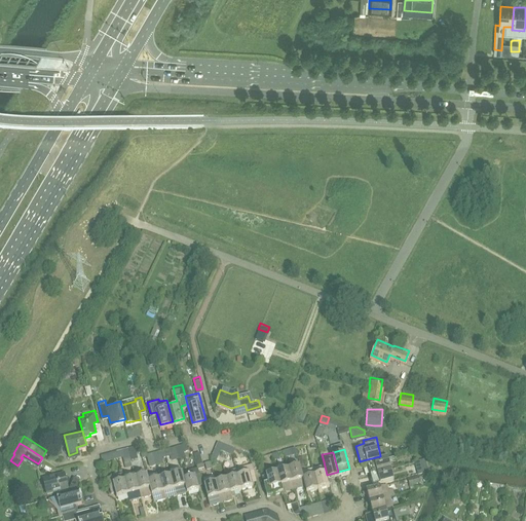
[(399,452),(391,454),(396,466),(402,463),(399,452)]
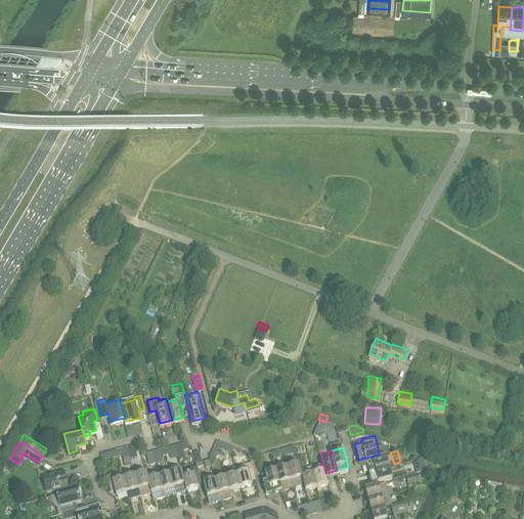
[(365,458),(368,469),(389,463),(386,452),(379,453),(379,455),(365,458)]
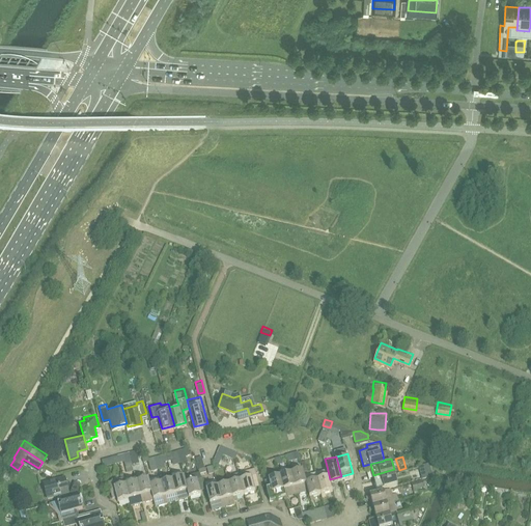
[(285,493),(297,490),(290,469),(287,470),(286,465),(278,467),(280,472),(285,493)]
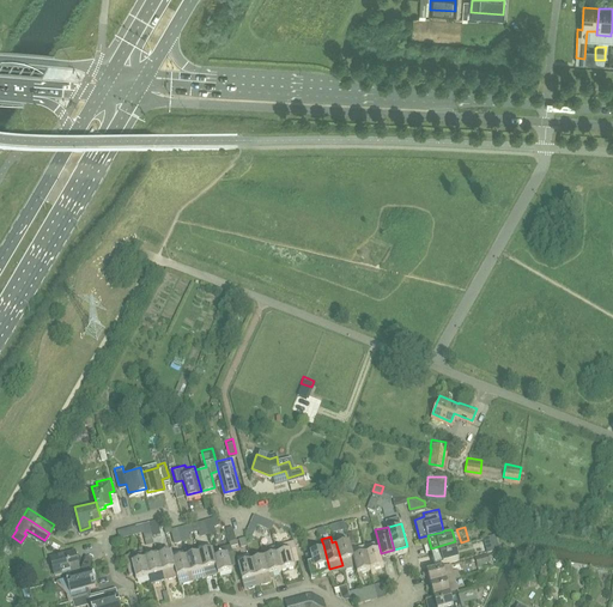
[(297,552),(293,538),(274,542),(280,566),(295,562),(292,553),(297,552)]
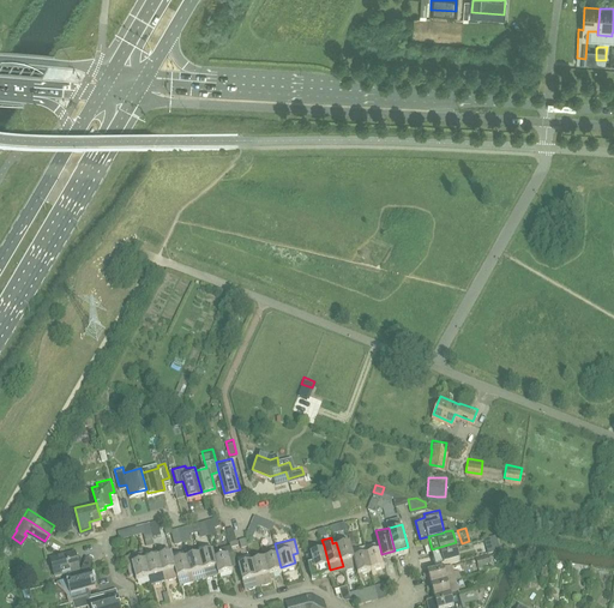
[(350,539),(349,539),(336,542),(343,566),(356,563),(351,546),(350,539)]
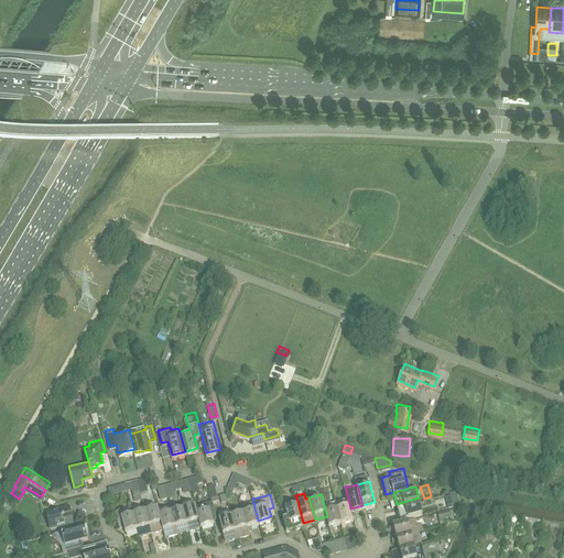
[(347,494),(335,498),(340,520),(353,516),(350,509),(347,494)]
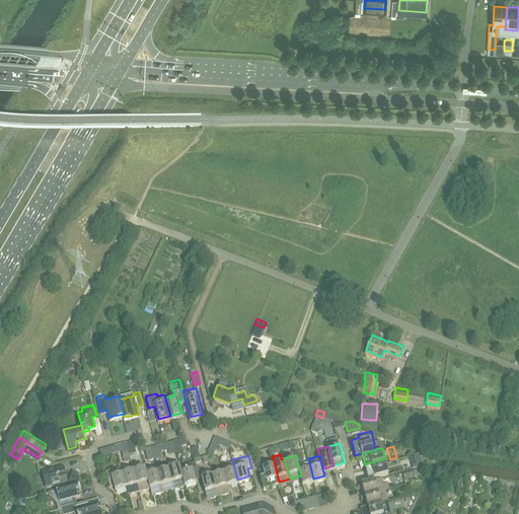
[(198,470),(196,460),(195,457),(179,462),(184,483),(196,480),(194,471),(198,470)]
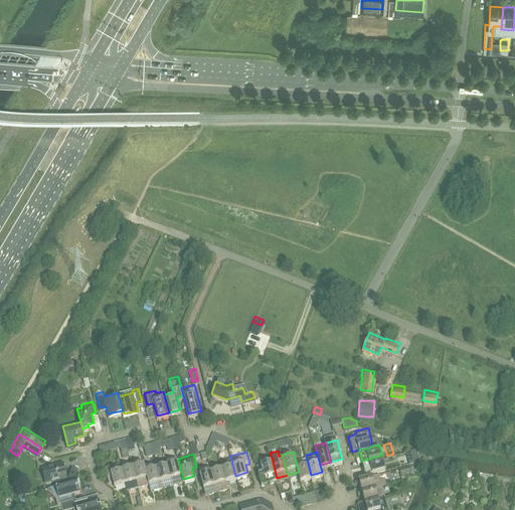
[(306,455),(295,458),(299,472),(300,478),(311,475),(306,455)]
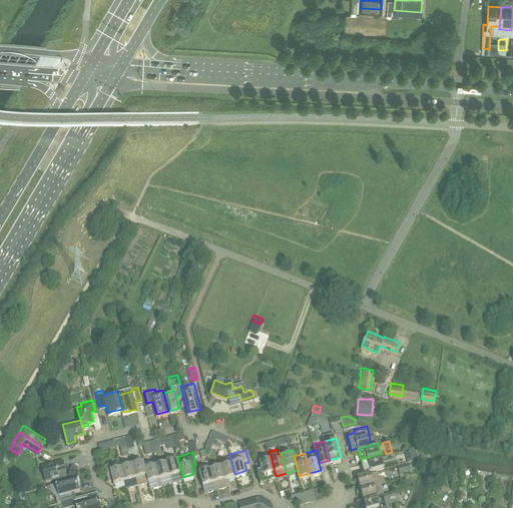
[(364,469),(384,464),(381,453),(361,459),(364,469)]
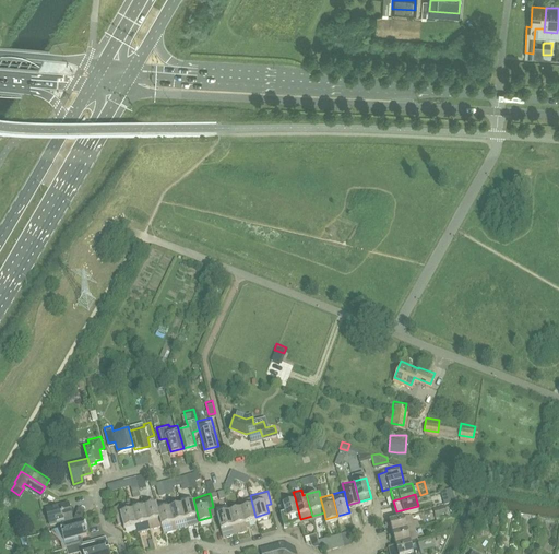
[(239,498),(241,505),(245,520),(245,519),(256,517),(250,495),(239,498)]
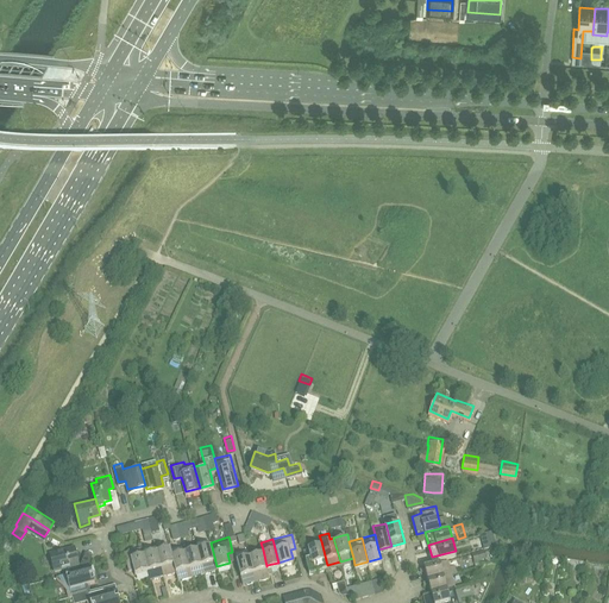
[(163,572),(157,548),(155,541),(143,545),(144,552),(148,567),(150,576),(163,572)]
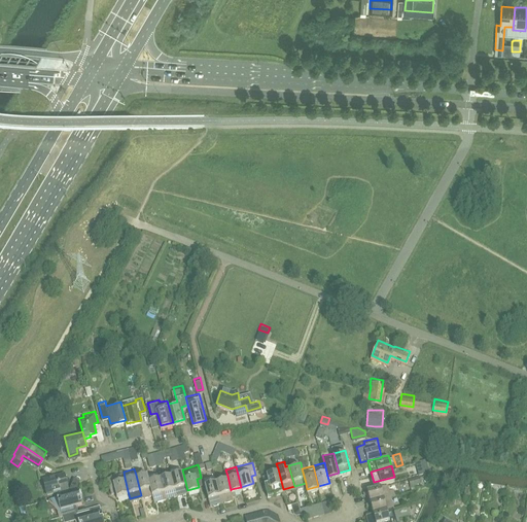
[(264,481),(268,493),(283,489),(278,468),(266,472),(269,480),(264,481)]
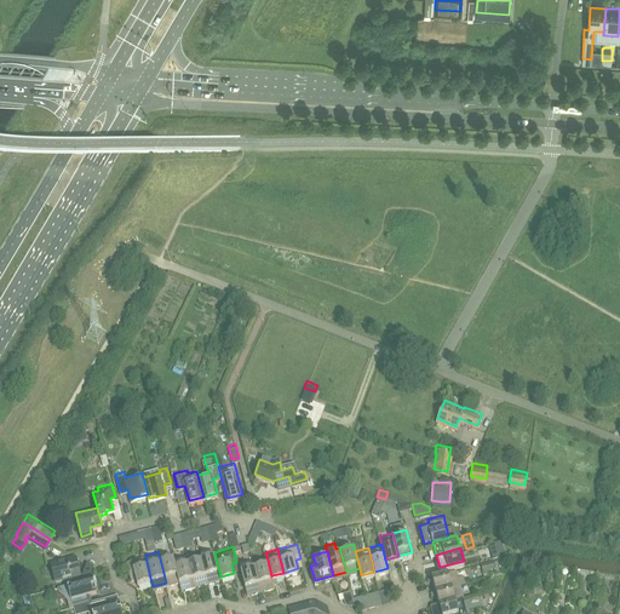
[(137,581),(150,578),(147,562),(145,555),(144,552),(126,558),(130,573),(135,572),(137,581)]
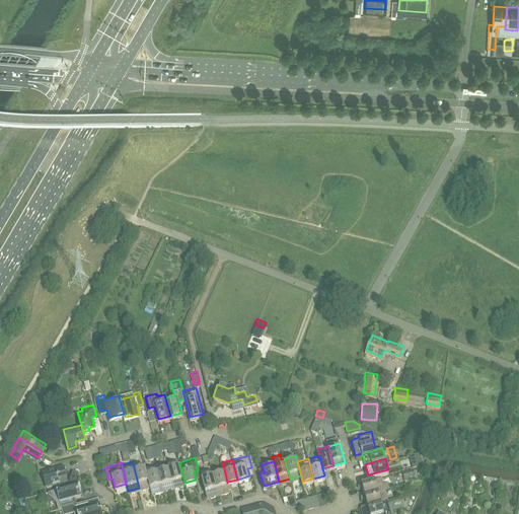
[(179,462),(168,465),(173,486),(184,483),(179,462)]
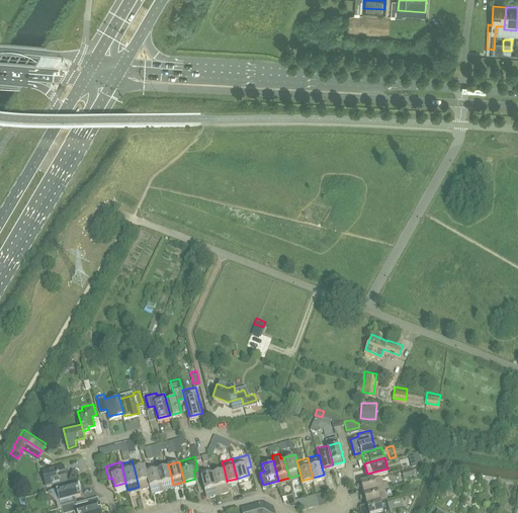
[(41,467),(47,482),(67,477),(63,462),(41,467)]
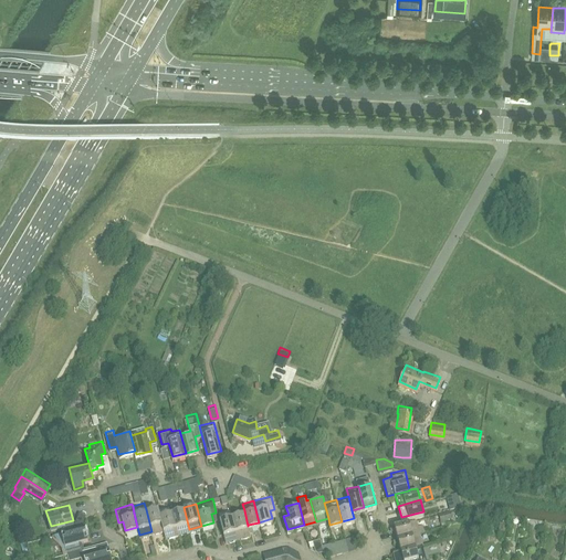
[(158,506),(146,509),(152,531),(163,528),(164,528),(159,513),(160,513),(158,506)]
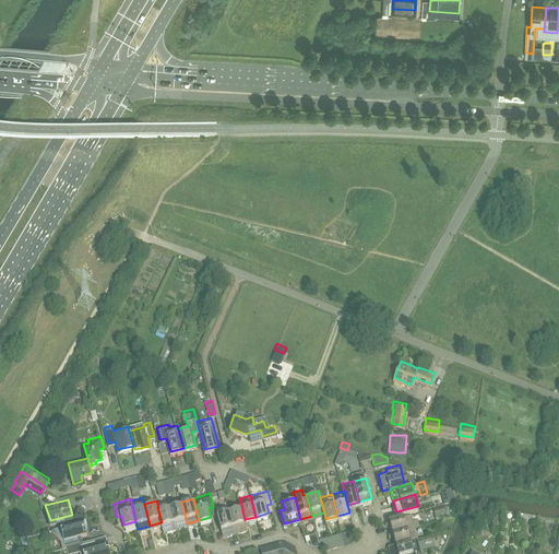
[(181,502),(169,505),(175,527),(187,523),(181,502)]
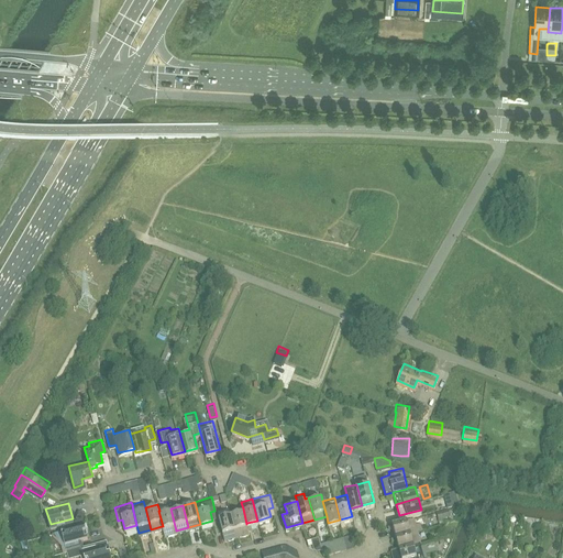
[(449,505),(442,506),(438,509),(440,515),(451,513),(449,505)]
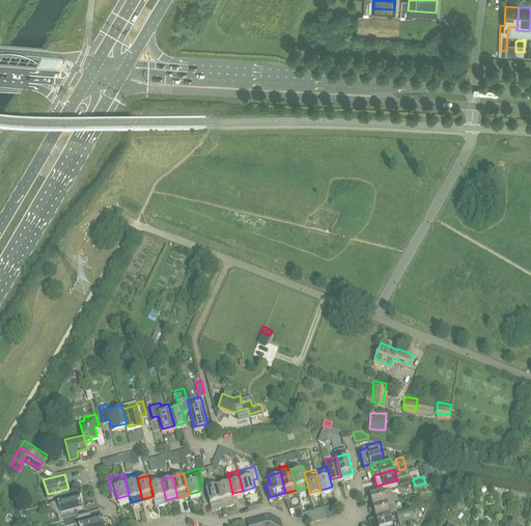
[(161,479),(150,481),(149,481),(154,496),(152,496),(155,503),(166,500),(161,479)]
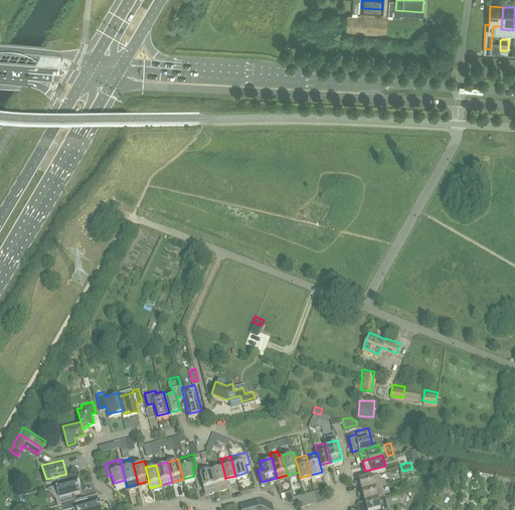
[(222,465),(211,468),(216,488),(227,485),(225,478),(225,479),(222,465)]
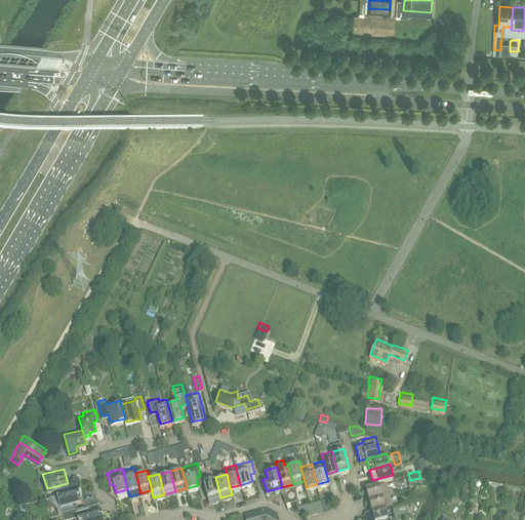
[(203,480),(209,501),(220,497),(215,477),(203,480)]
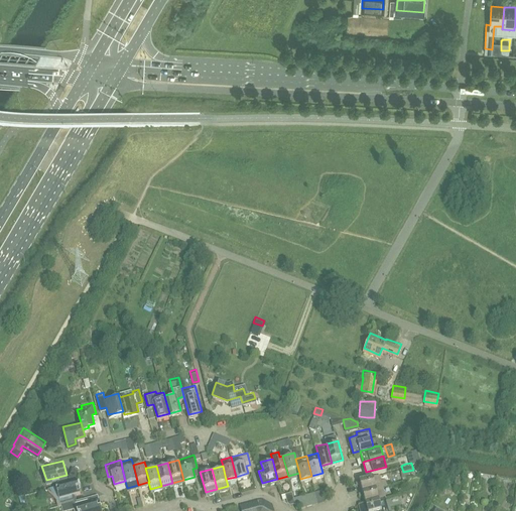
[(379,472),(359,477),(362,488),(382,483),(379,472)]
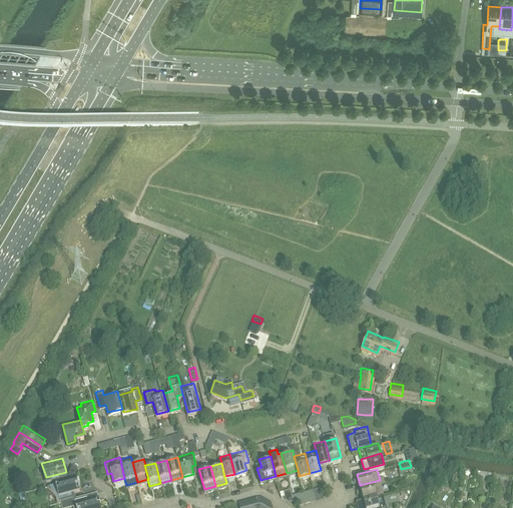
[(75,495),(74,488),(79,487),(76,475),(56,480),(46,483),(56,493),(58,499),(60,499),(75,495)]
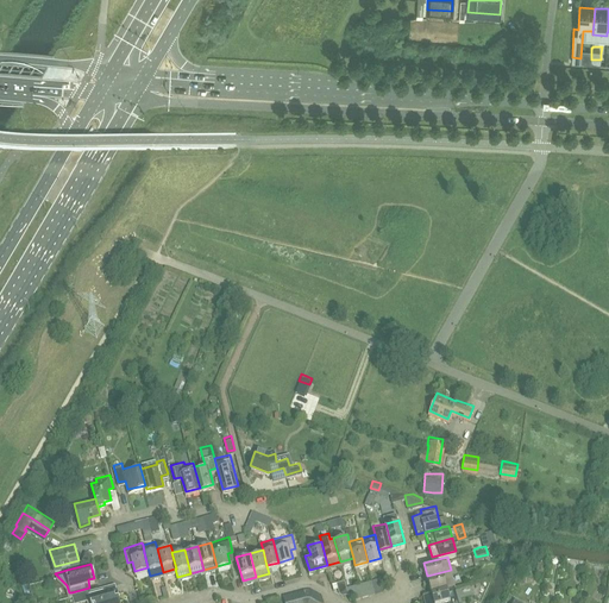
[(427,576),(431,589),(446,585),(454,583),(451,570),(427,576)]
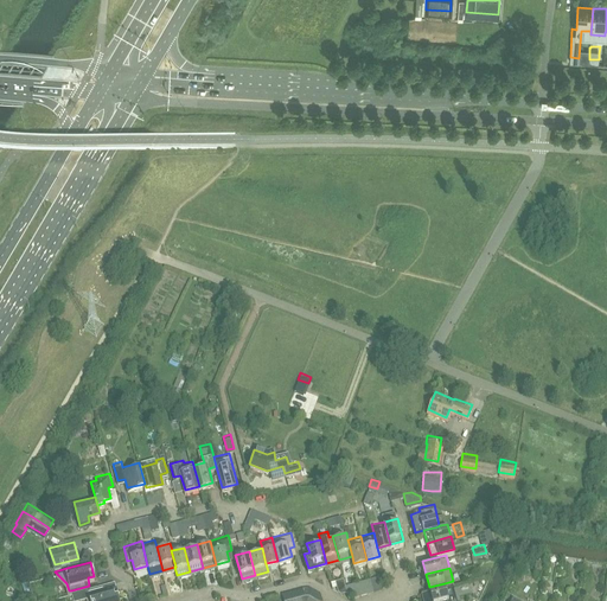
[(27,600),(31,600),(36,600),(30,577),(23,580),(27,600)]
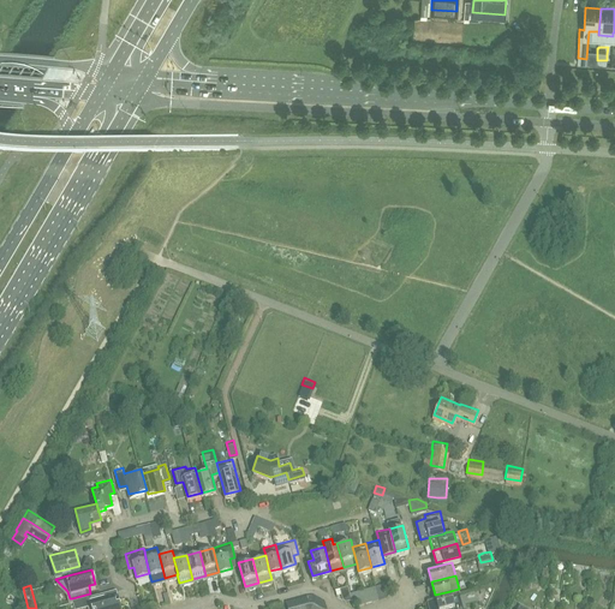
[(106,589),(90,593),(72,598),(75,605),(88,602),(89,608),(115,608),(121,608),(118,593),(108,597),(106,589)]
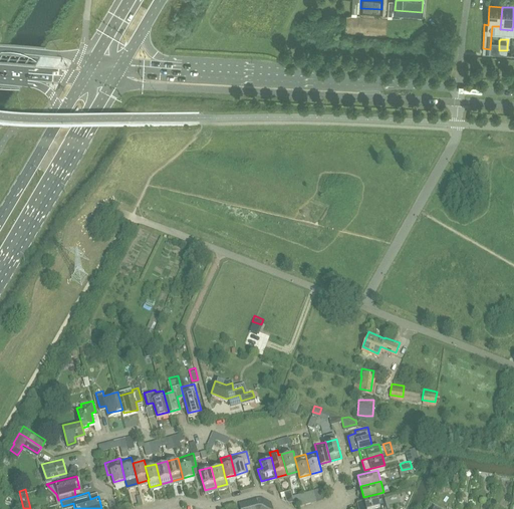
[(363,497),(356,499),(358,508),(380,508),(376,494),(363,497)]
